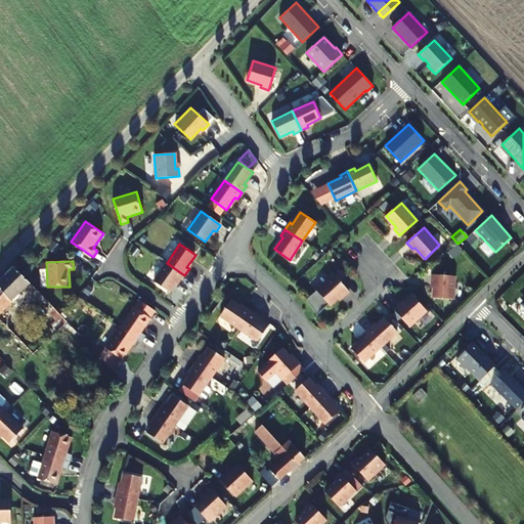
[(184,275),(167,263),(154,281),(169,292),(177,279),(180,281),(184,275)]
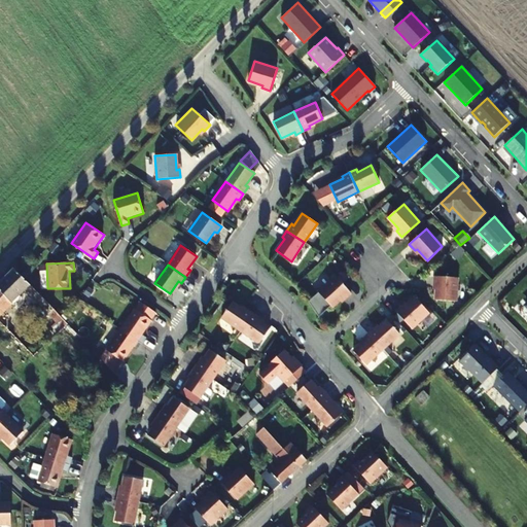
[(0,282),(0,315),(26,290),(41,307),(37,311),(36,312),(36,313),(36,315),(40,318),(41,319),(43,319),(44,318),(48,314),(57,322),(61,318),(61,317),(54,310),(13,269),(0,282)]
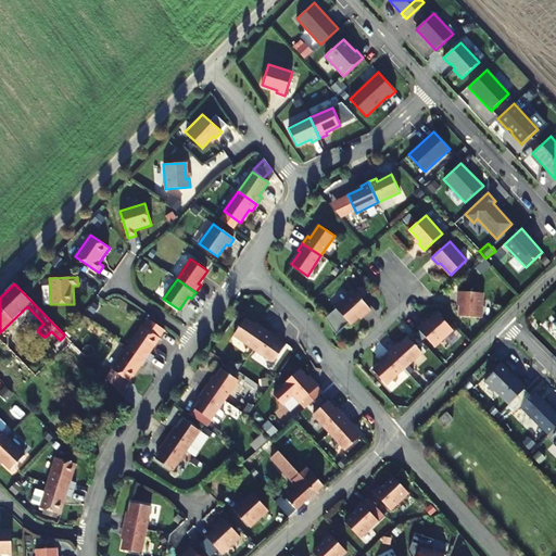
[(370,310),(353,291),(335,307),(350,324),(362,313),(364,315),(370,310)]
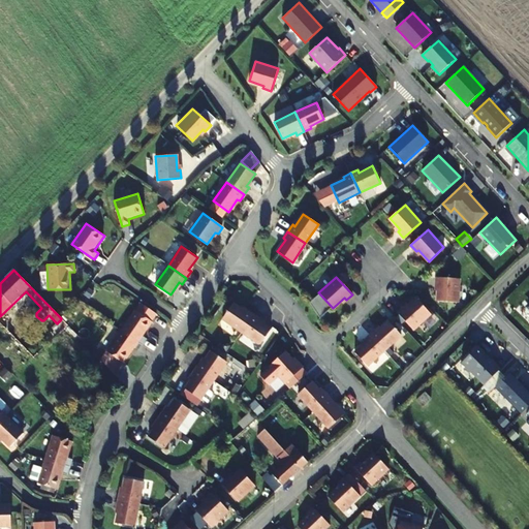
[(459,303),(460,279),(436,277),(435,285),(438,286),(437,301),(459,303)]
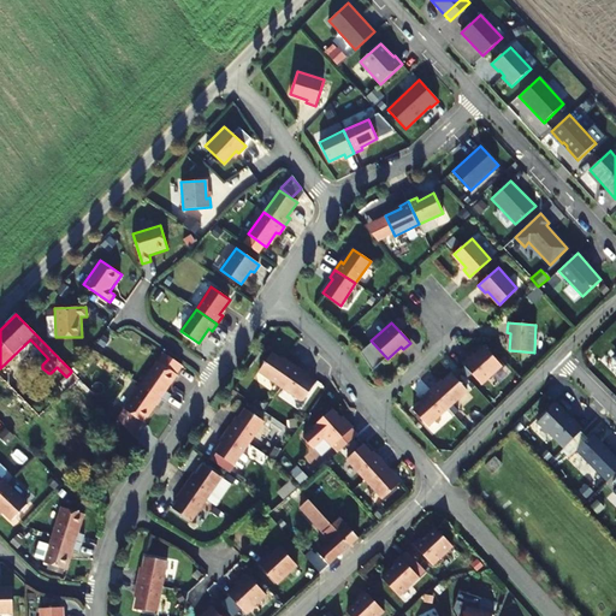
[(502,367),(485,348),(472,361),(469,359),(462,365),(481,385),(502,367)]
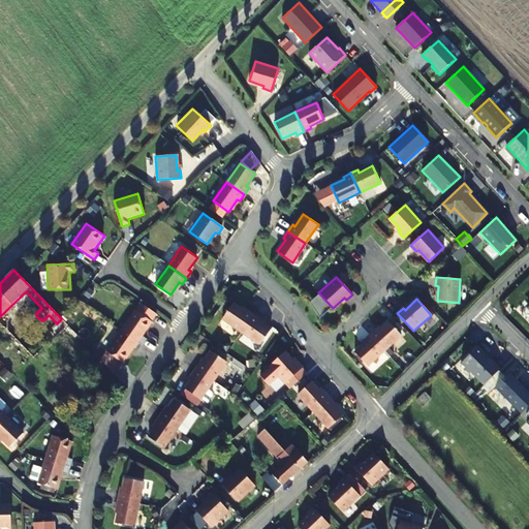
[(241,332),(253,314),(247,309),(245,312),(232,303),(222,319),(241,332)]
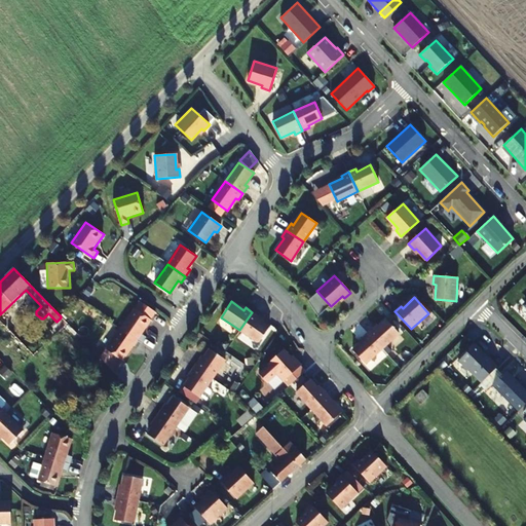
[(151,321),(135,308),(120,329),(141,343),(146,337),(142,334),(151,321)]
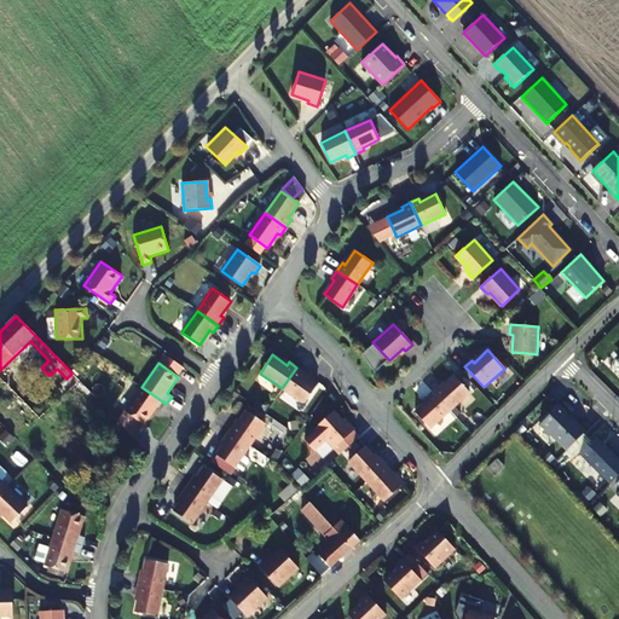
[(305,372),(296,368),(282,388),(305,404),(317,386),(302,376),(305,372)]
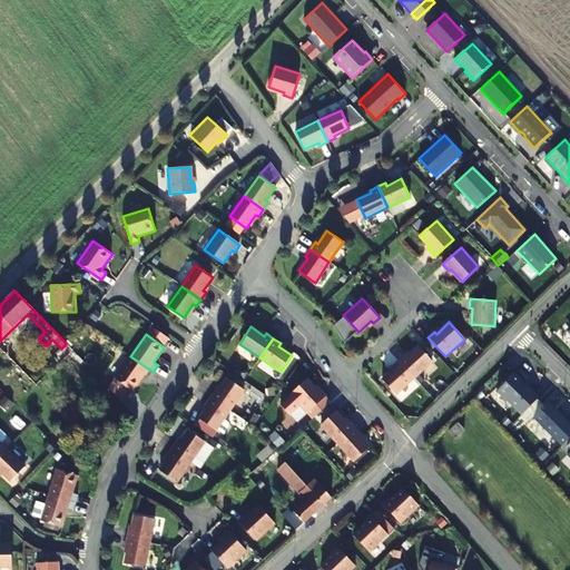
[(57,353),(64,360),(72,351),(66,344),(61,349),(57,353)]
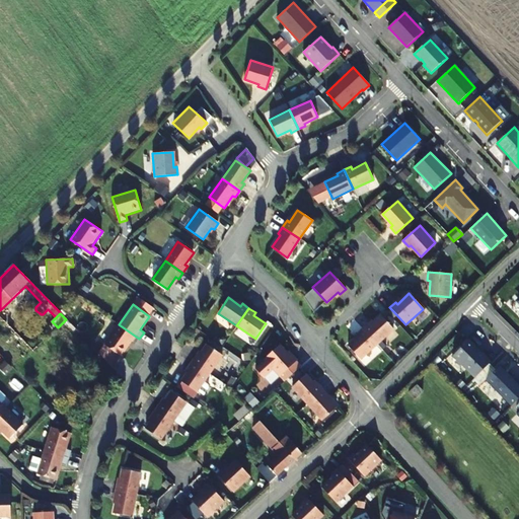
[(370,324),(368,322),(362,328),(363,328),(376,344),(377,344),(393,328),(381,315),(370,324)]
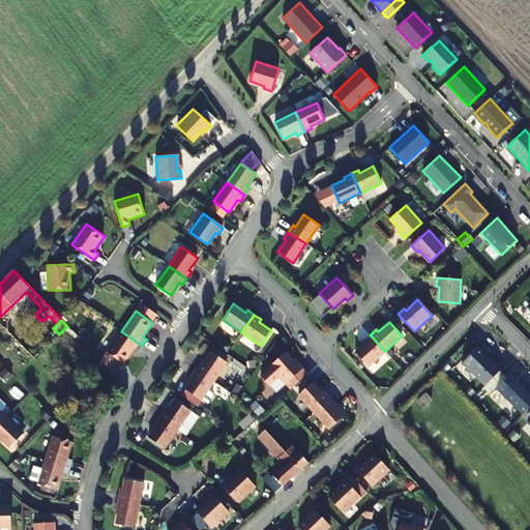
[(142,346),(121,331),(107,352),(123,364),(134,350),(138,353),(142,346)]
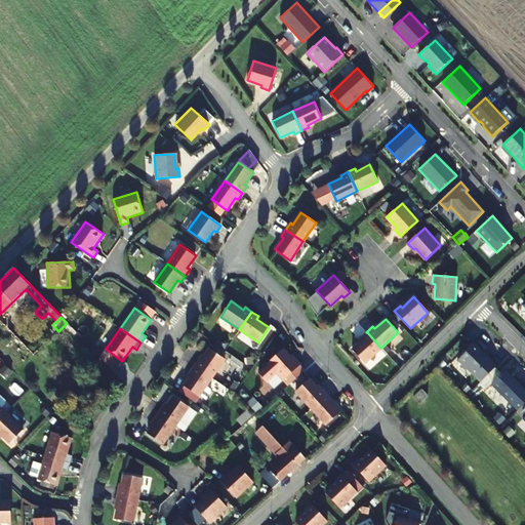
[(367,332),(366,332),(360,337),(362,339),(352,350),(364,363),(380,348),(367,332)]
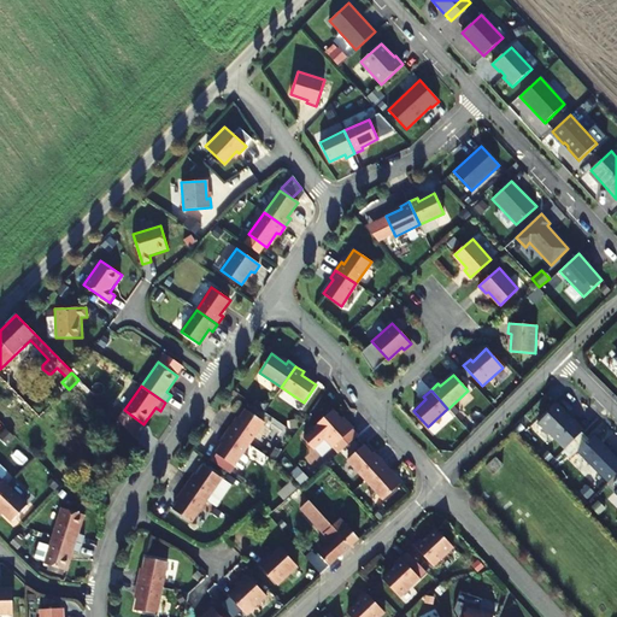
[(564,450),(581,432),(563,413),(565,411),(557,404),(539,423),(564,450)]
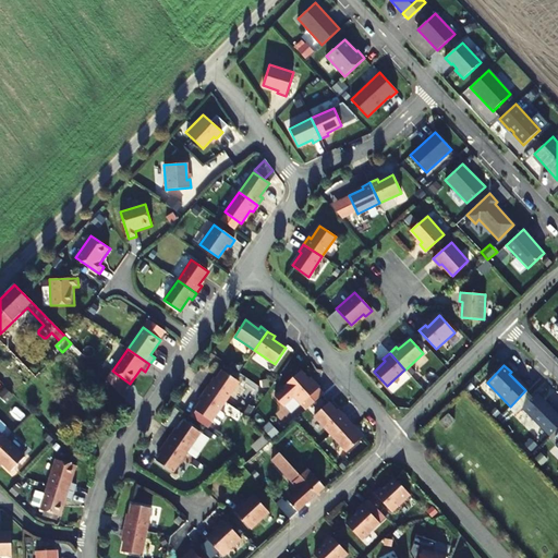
[(239,381),(222,371),(214,384),(210,381),(206,388),(225,401),(239,381)]
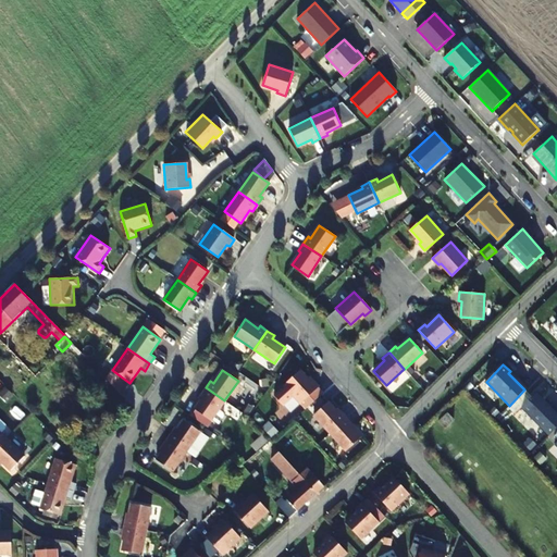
[(311,382),(300,370),(283,385),(300,405),(319,386),(313,380),(311,382)]
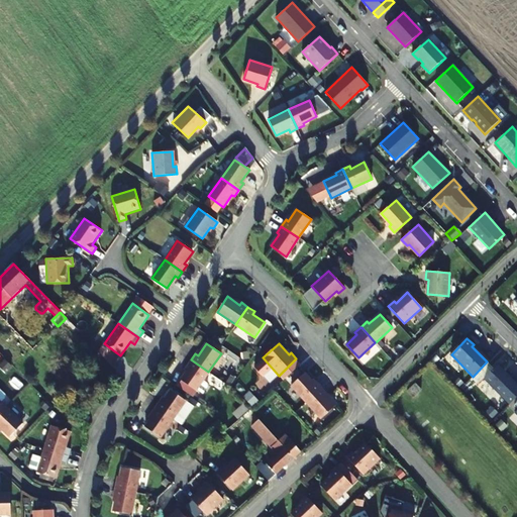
[(208,372),(191,359),(186,367),(189,368),(180,380),(196,391),(196,390),(202,394),(208,386),(207,383),(203,380),(208,372)]
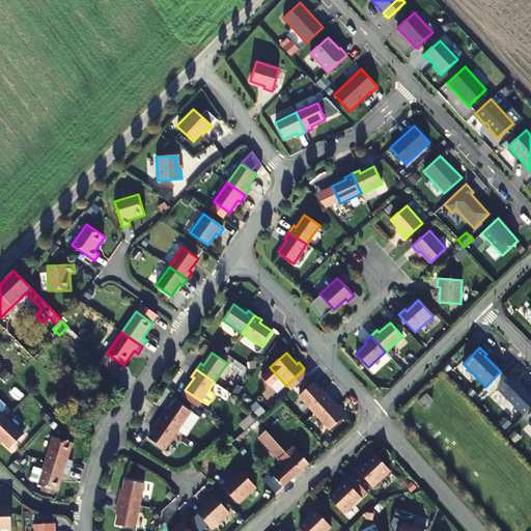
[(523,415),(530,407),(530,393),(511,374),(497,389),(523,415)]
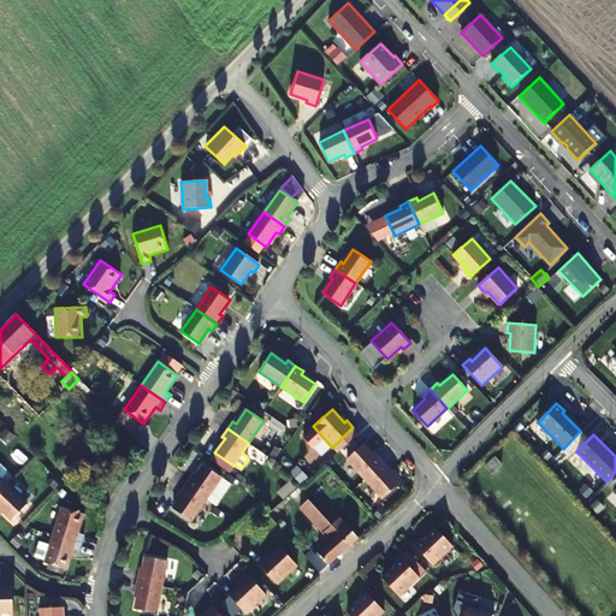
[(365,479),(383,462),(377,455),(374,457),(362,444),(347,460),(365,479)]
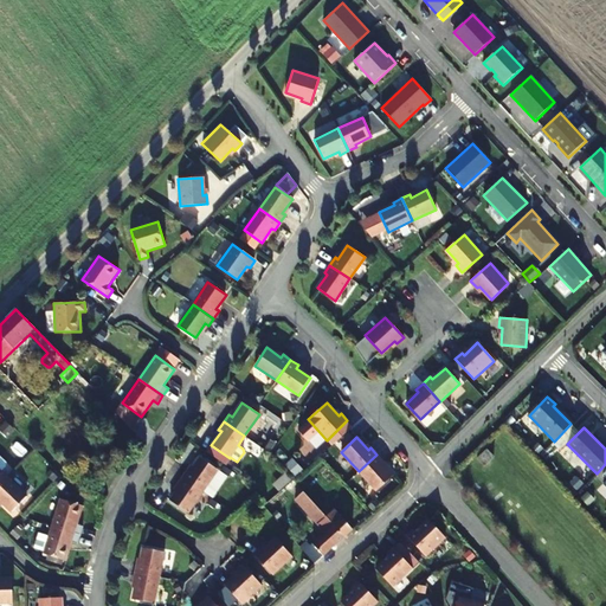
[(384,462),(376,455),(359,471),(376,491),(392,477),(381,464),(384,462)]
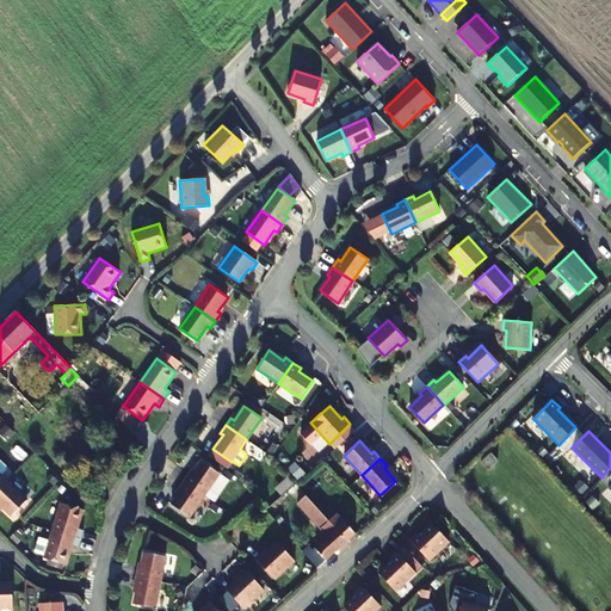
[(220,473),(202,461),(191,475),(189,473),(184,481),(204,495),(220,473)]
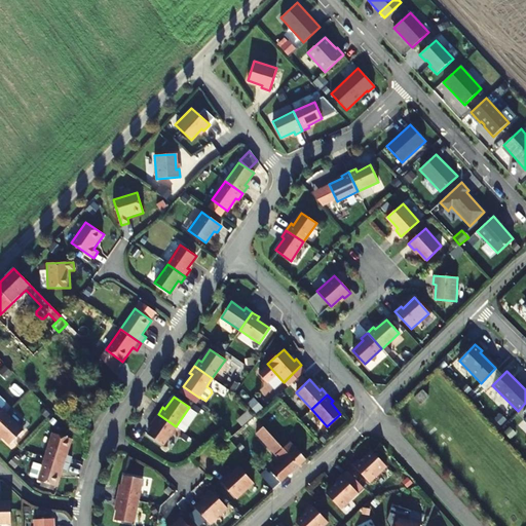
[(176,426),(158,414),(153,420),(155,422),(147,435),(162,445),(176,426)]
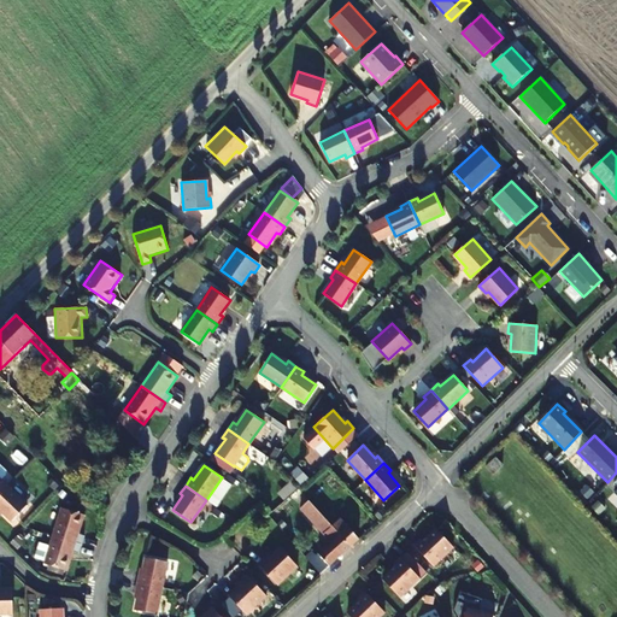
[(28,505),(7,487),(0,494),(0,510),(12,522),(28,505)]
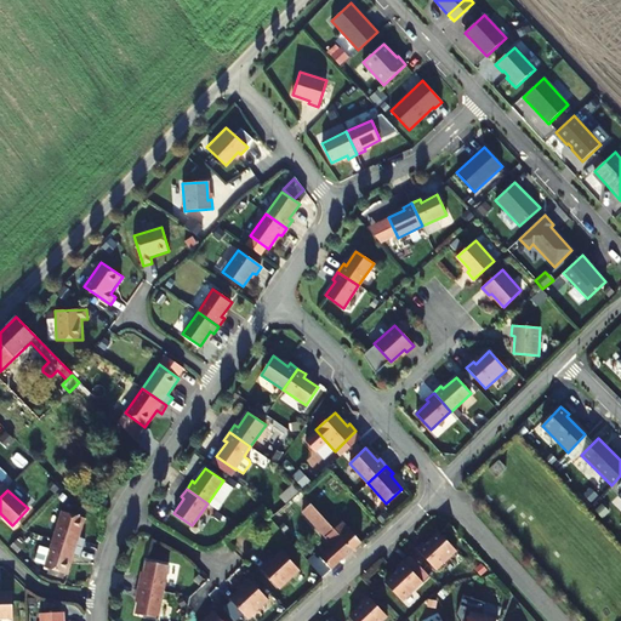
[(315,556),(308,562),(323,577),(359,546),(349,535),(343,540),(301,493),(288,503),(283,507),(295,519),(302,513),(317,529),(332,547),(319,559),(315,556)]
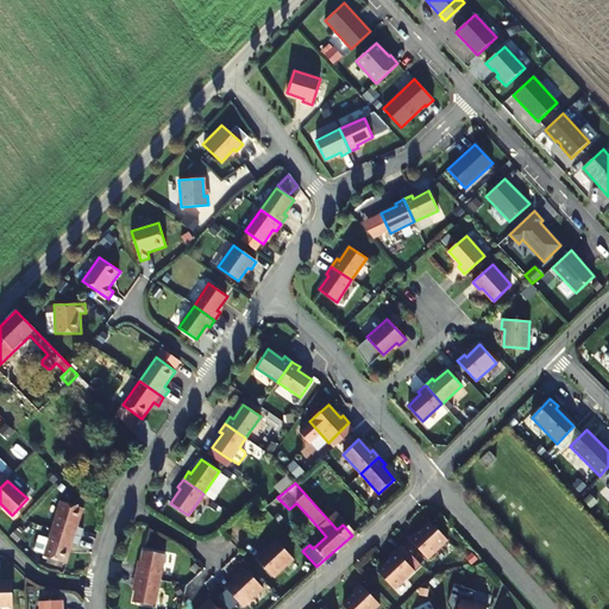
[(108,489),(102,485),(99,493),(105,495),(108,489)]
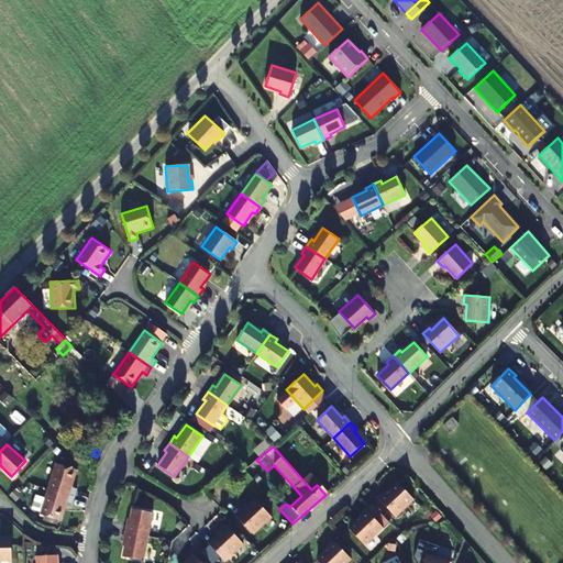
[(72,487),(77,471),(56,463),(48,489),(75,497),(77,489),(72,487)]
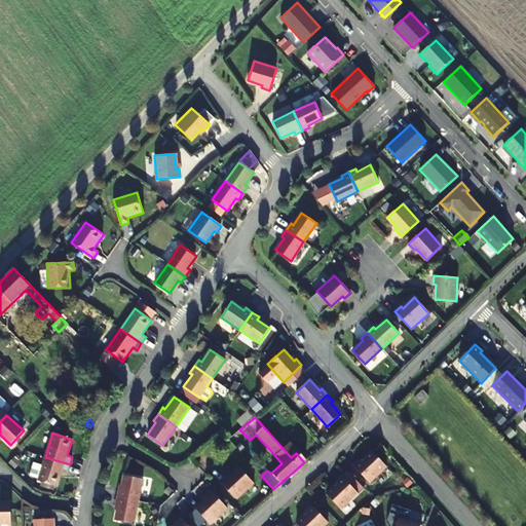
[(245,447),(239,451),(250,463),(255,459),(245,447)]
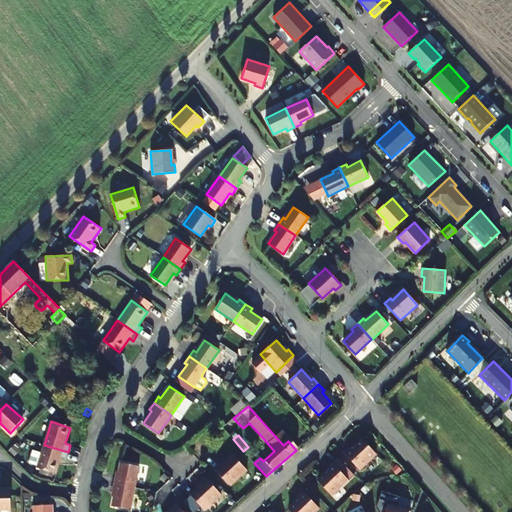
[(376,454),(362,439),(351,449),(350,447),(344,453),(359,470),(376,454)]
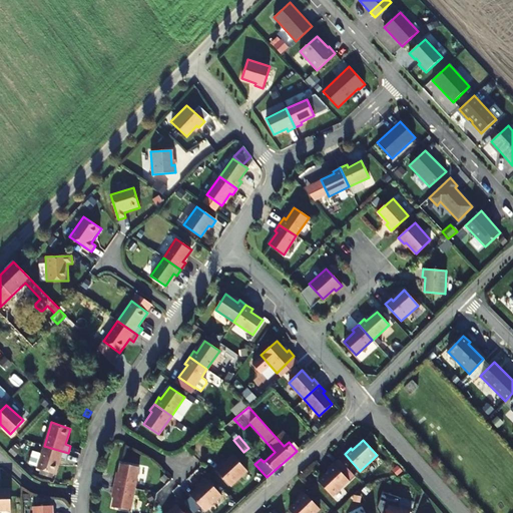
[(68,453),(44,446),(36,469),(56,475),(61,459),(65,461),(68,453)]
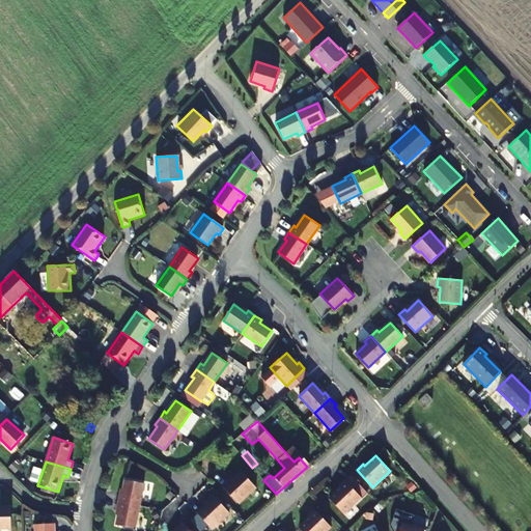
[(230,483),(229,481),(223,486),(239,504),(256,487),(242,472),(230,483)]
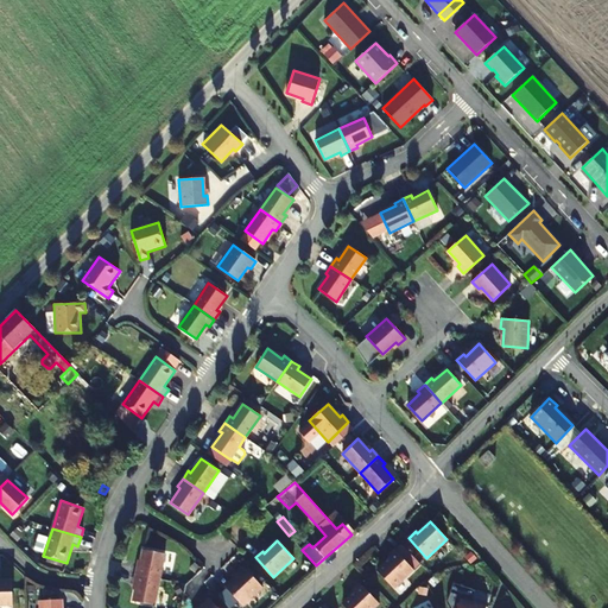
[(164,553),(143,550),(140,567),(137,565),(134,575),(159,580),(164,553)]
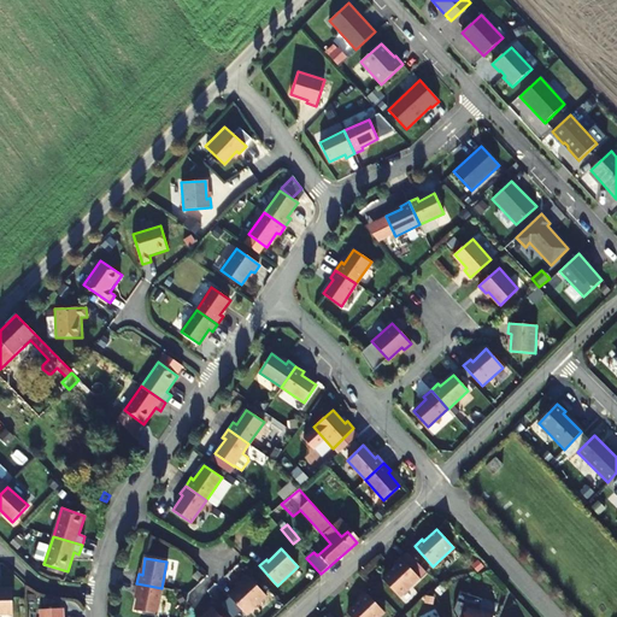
[(419,579),(401,558),(394,565),(397,568),(383,580),(400,598),(419,579)]
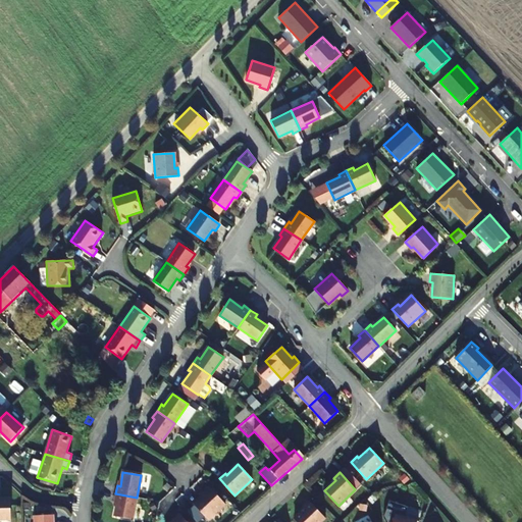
[(225,505),(209,487),(203,492),(205,494),(194,505),(208,521),(225,505)]
